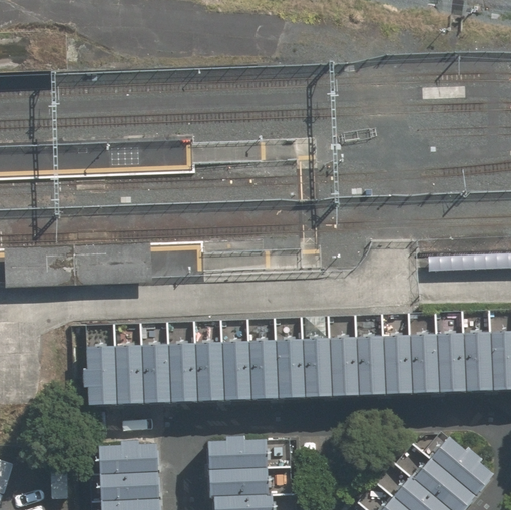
[(0,72),(62,70),(60,32),(0,33),(0,72)]
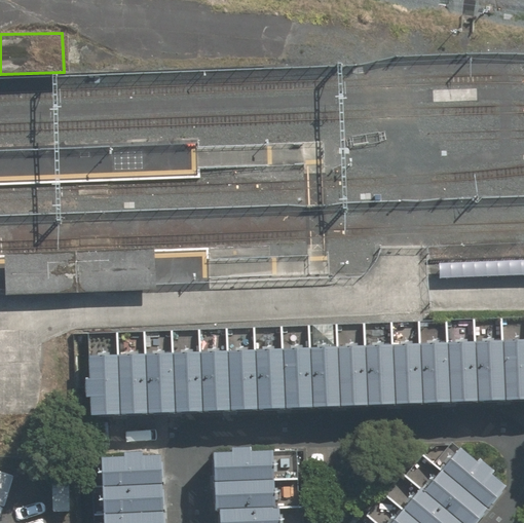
[(149,245),(0,250),(0,292),(150,287),(149,245)]
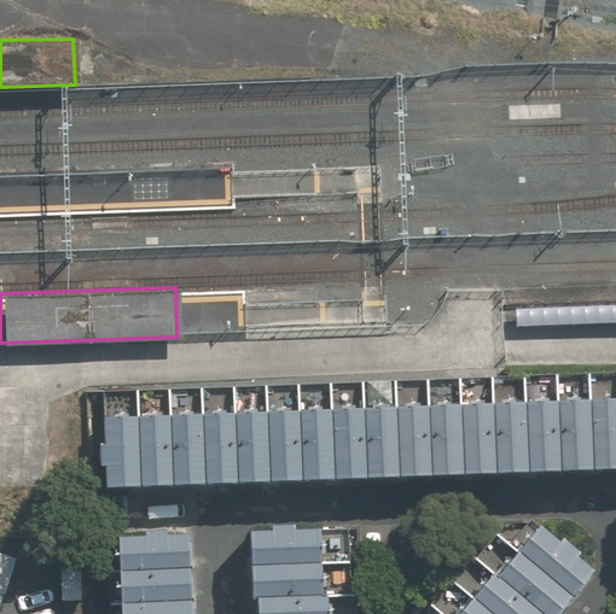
[(615,304),(512,309),(512,326),(615,322),(615,304)]
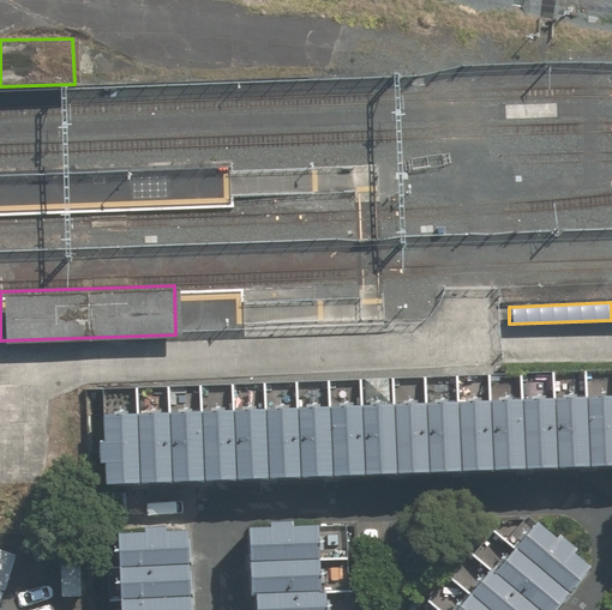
[(611,394),(586,396),(588,463),(611,461),(611,394)]
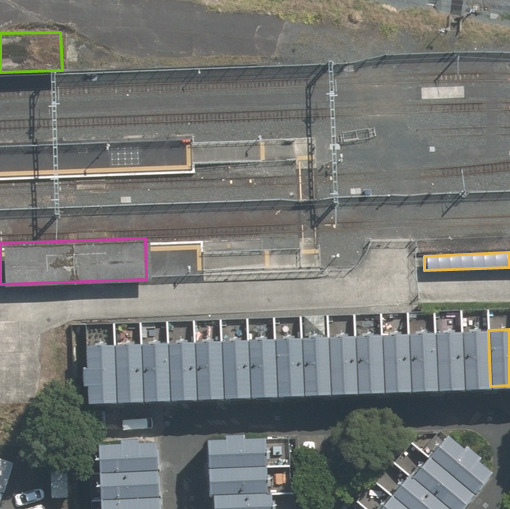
[(461,332),(463,387),(490,386),(488,330),(461,332)]
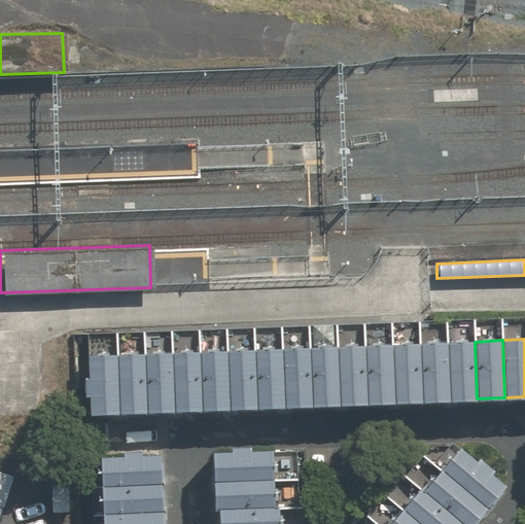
[(447,343),(450,399),(477,398),(475,342),(447,343)]
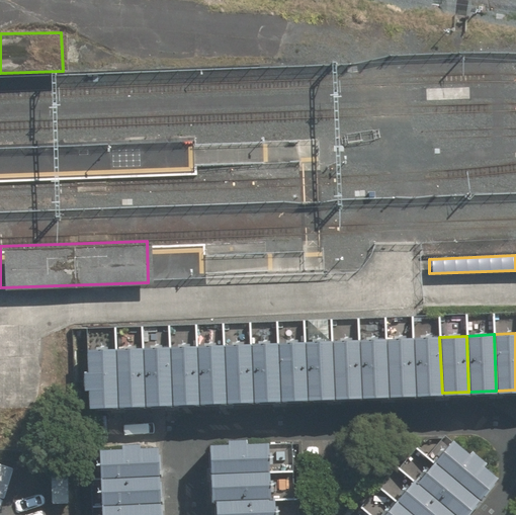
[(412,338),(415,394),(442,393),(439,337),(412,338)]
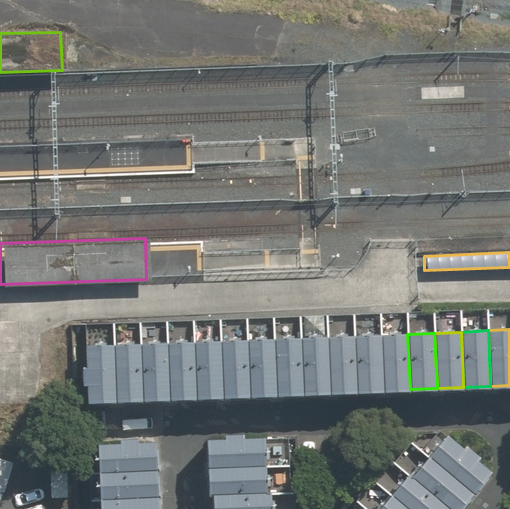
[(381,335),(383,391),(410,389),(407,334),(381,335)]
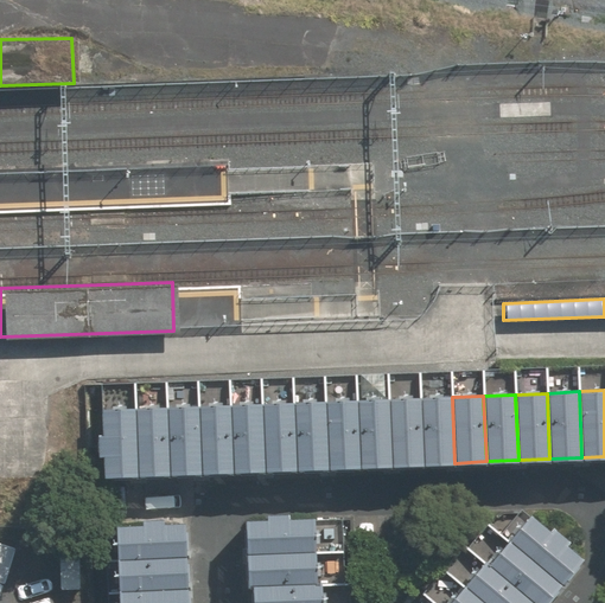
[(420,398),(424,464),(454,463),(452,397),(420,398)]
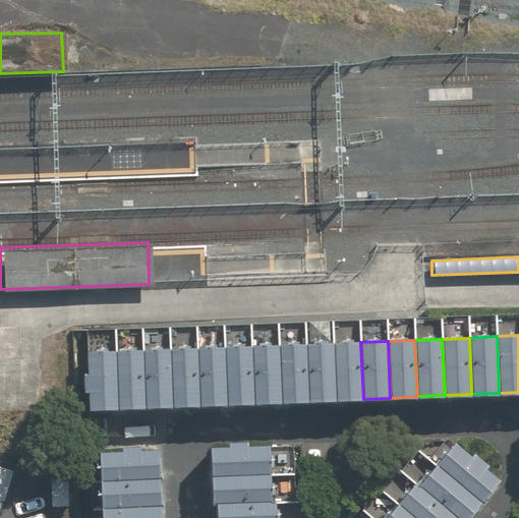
[(333,344),(336,400),(363,399),(360,342),(333,344)]
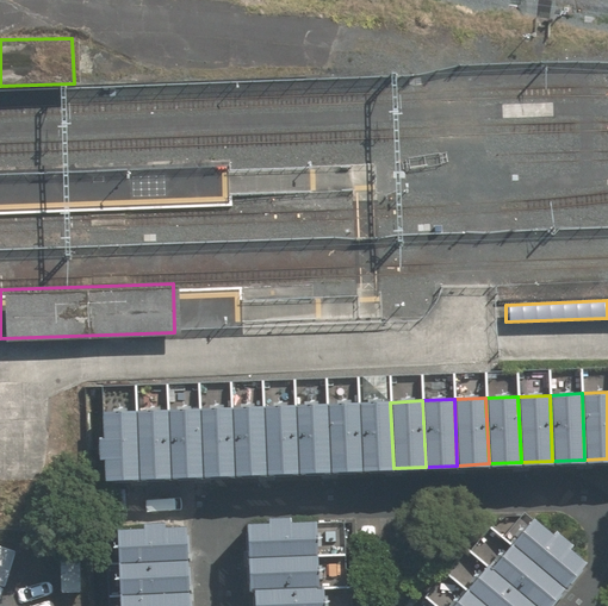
[(359,404),(361,469),(394,468),(390,403),(359,404)]
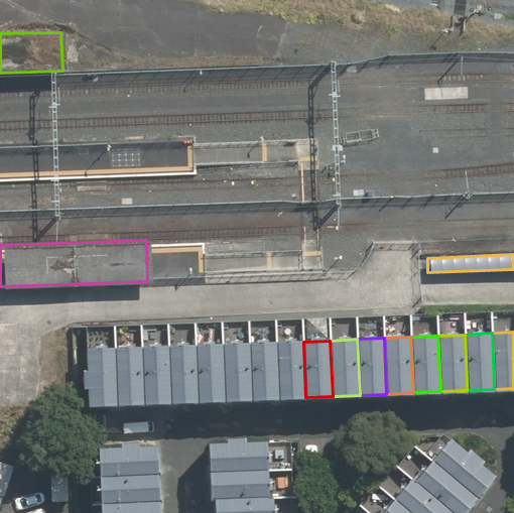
[(276,343),(278,398),(305,397),(303,342),(276,343)]
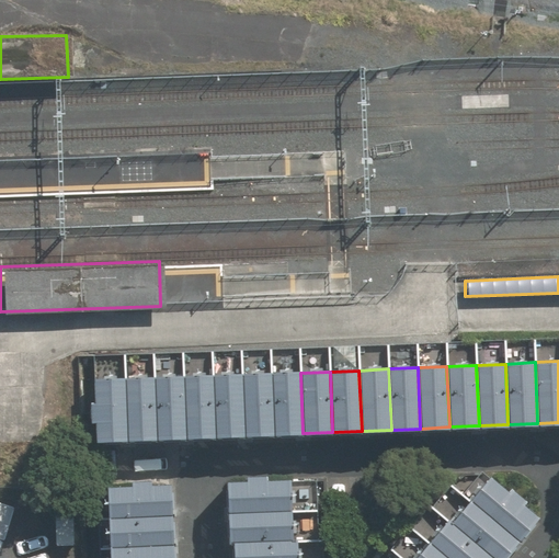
[(271,374),(274,435),(303,433),(300,373),(271,374)]
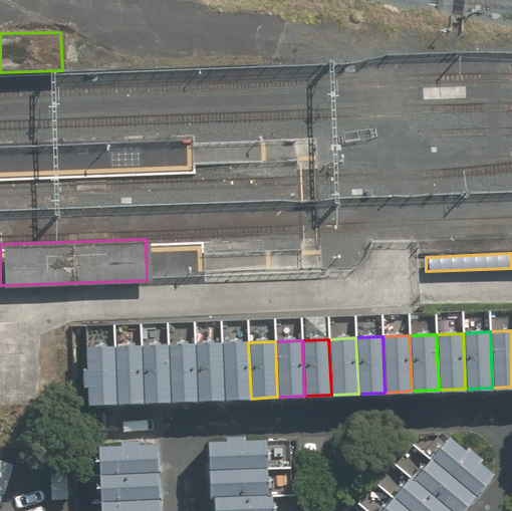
[(222,343),(224,400),(251,399),(248,342),(222,343)]
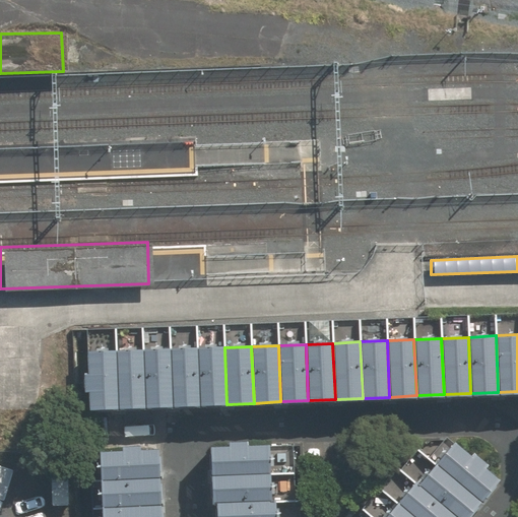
[(197,349),(199,405),(227,404),(224,347),(197,349)]
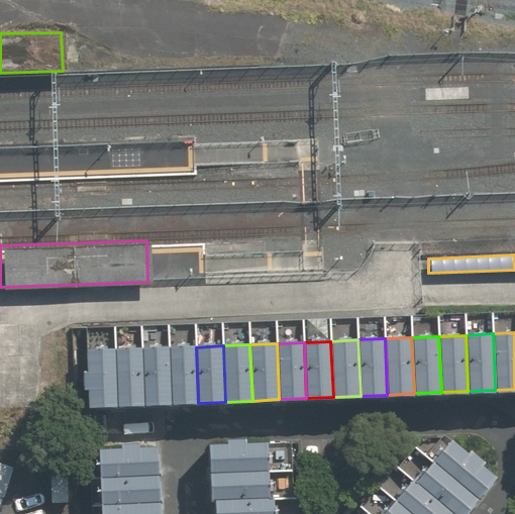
[(169,348),(172,404),(198,403),(196,347),(169,348)]
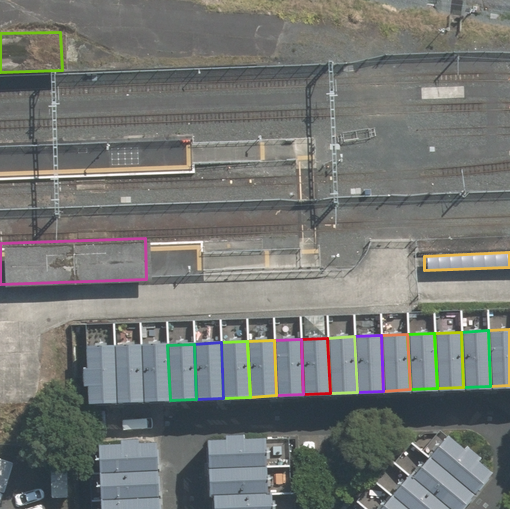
[(140,346),(143,401),(170,400),(167,345),(140,346)]
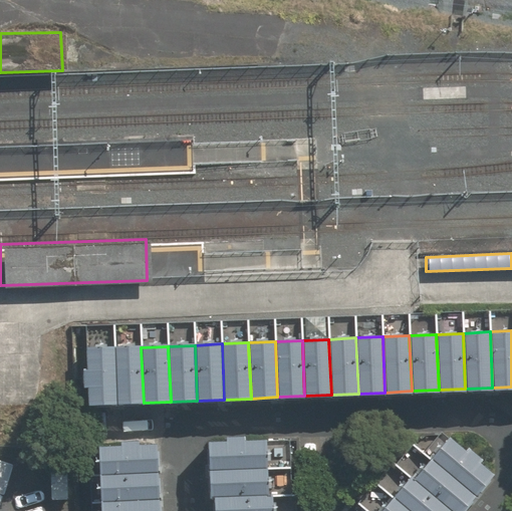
[(114,348),(116,404),(144,403),(141,347),(114,348)]
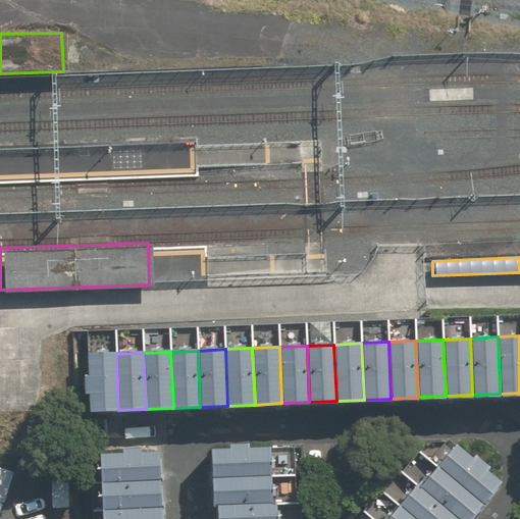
[(89,355),(92,412),(118,410),(116,354),(89,355)]
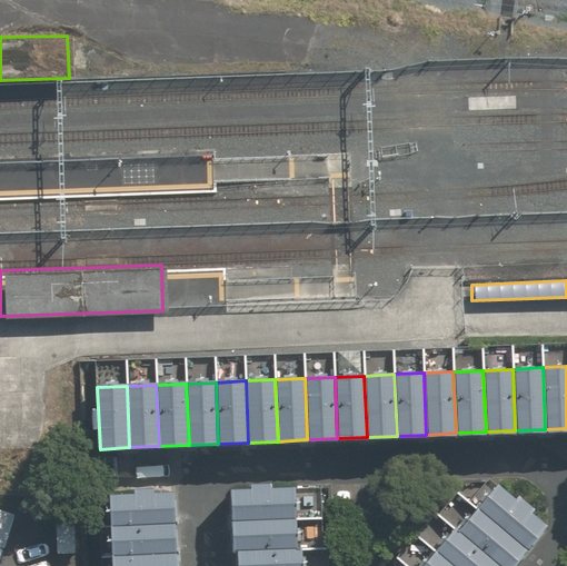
[(544,523),(489,479),(470,503),(525,546),(544,523)]
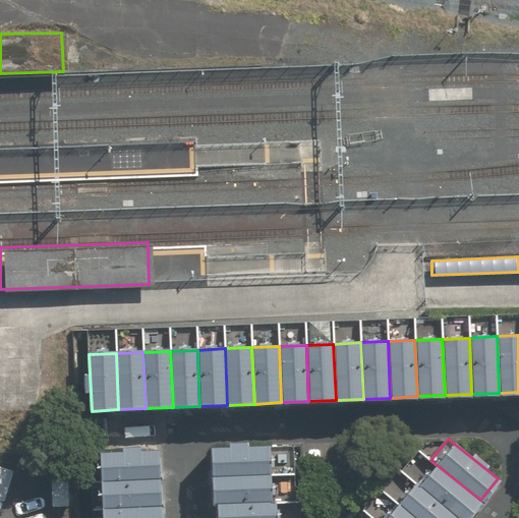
[(268,470),(267,443),(212,445),(213,472),(268,470)]
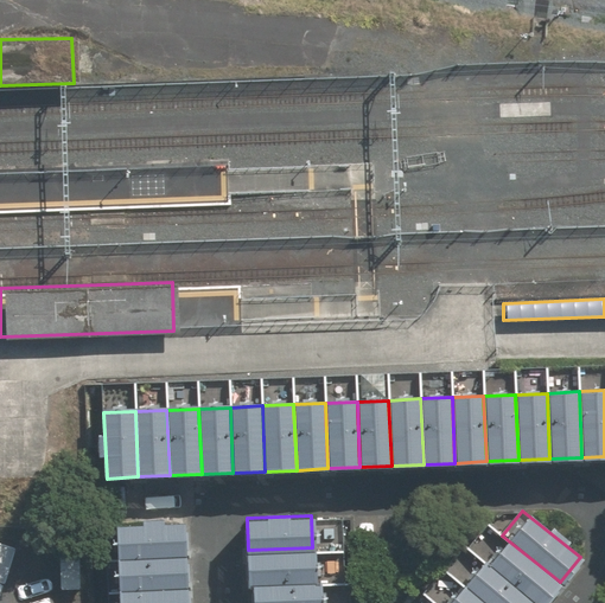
[(188,558),(186,526),(114,528),(116,560),(188,558)]
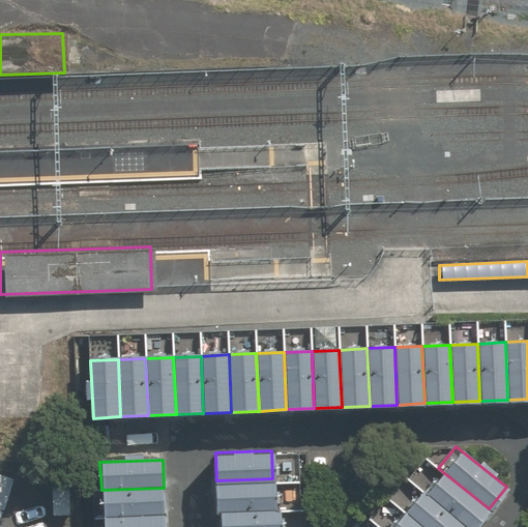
[(473,526),(489,508),(438,468),(420,491),(465,526),(473,526)]
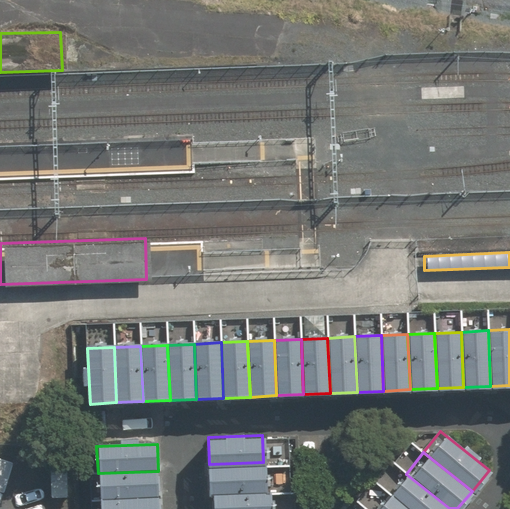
[(264,489),(263,462),(209,464),(210,491),(264,489)]
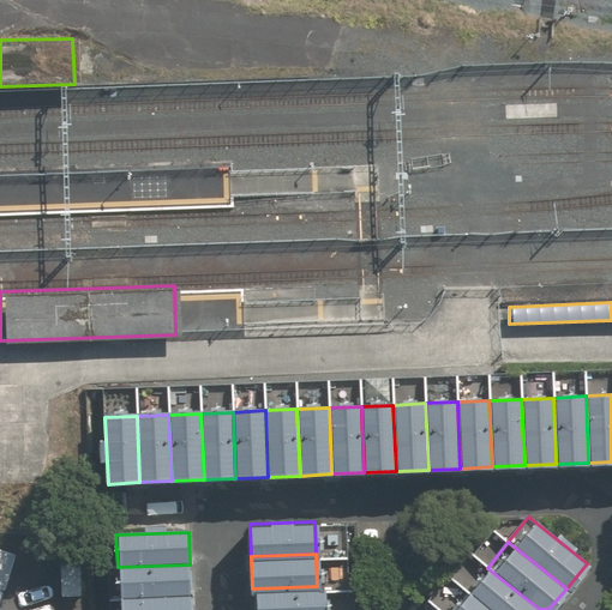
[(191,597),(190,565),(118,567),(119,599),(191,597)]
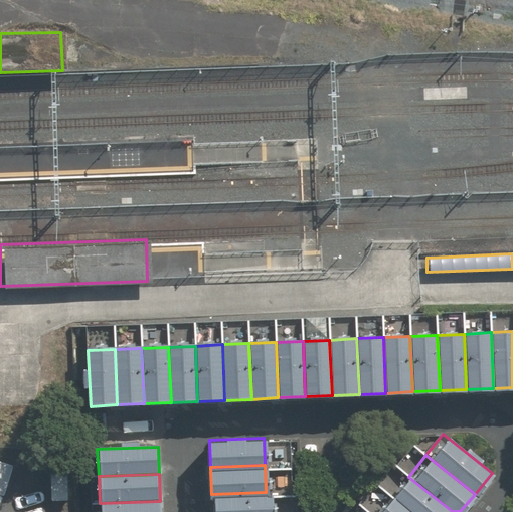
[(452,511),(408,477),(390,498),(407,511),(452,511)]
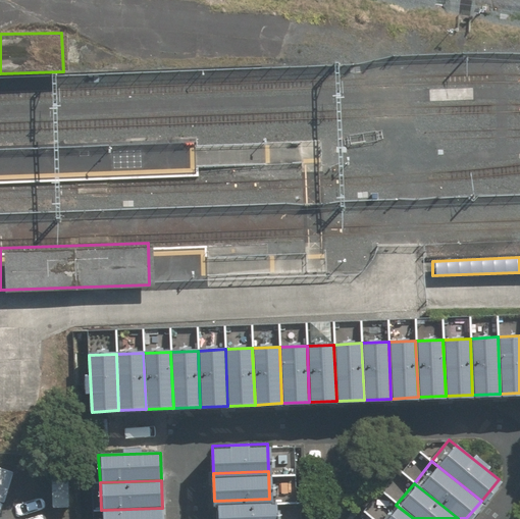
[(269,518),(269,499),(214,501),(214,518),(269,518)]
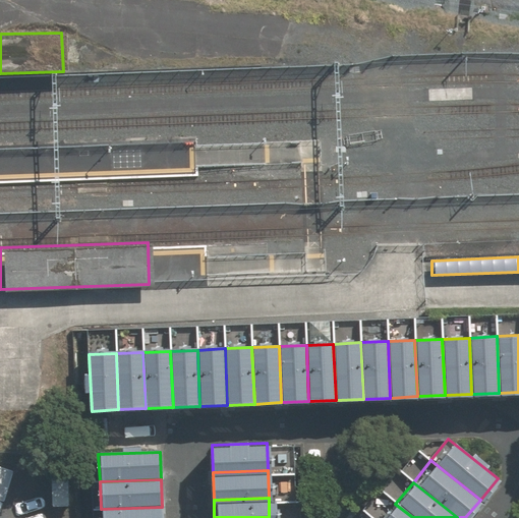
[(412,517),(395,504),(384,517),(412,517)]
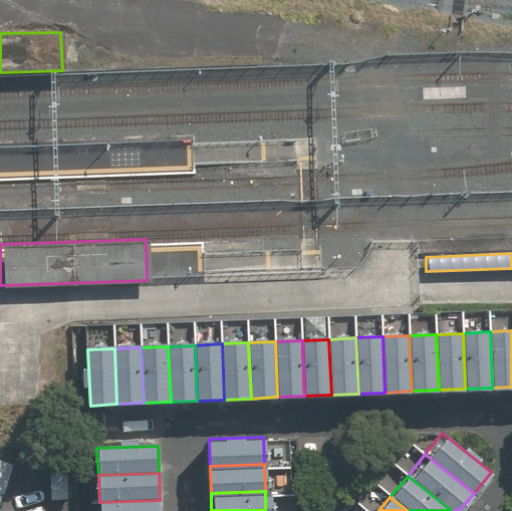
[(160,510),(160,500),(99,502),(99,510),(160,510)]
